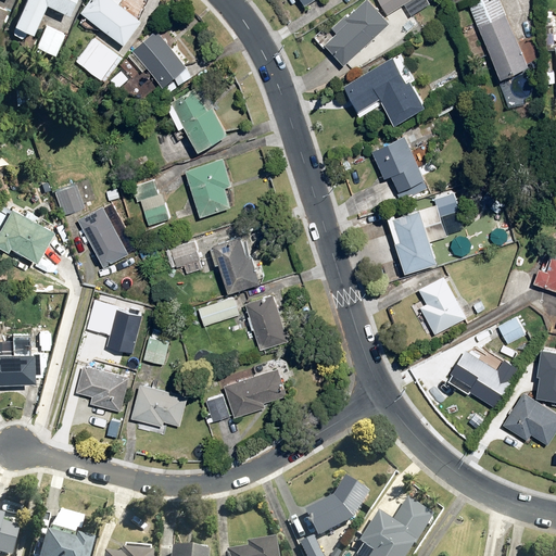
[(28,37),(41,9),(62,20),(72,0),(23,0),(10,27),(28,37)]
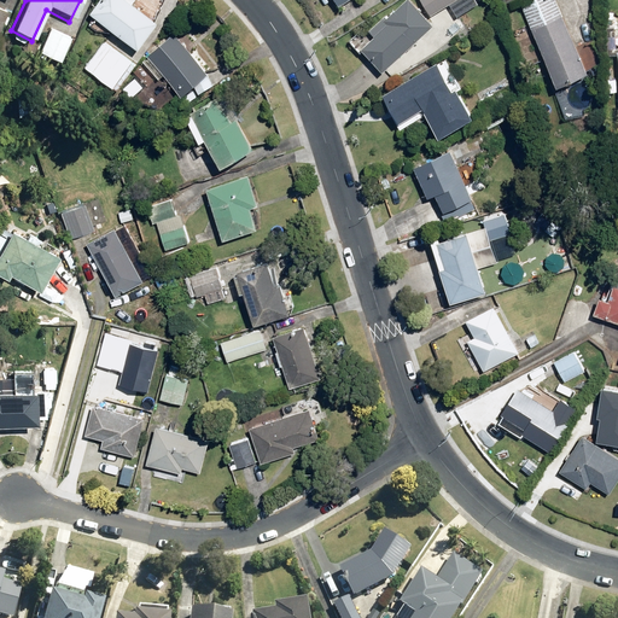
[(127,0),(101,0),(89,16),(135,51),(157,22),(127,0)]
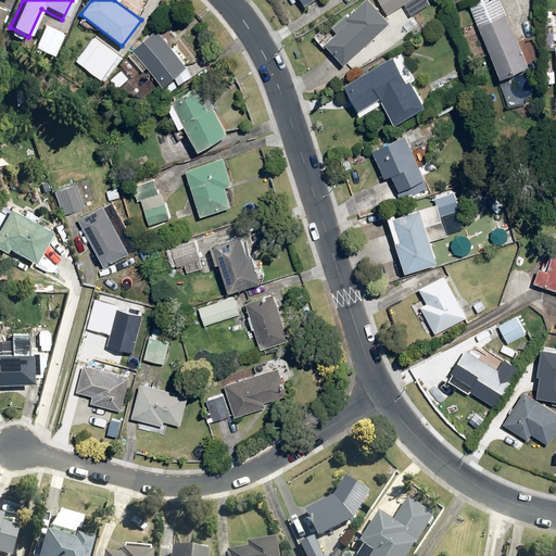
[(389,23),(366,0),(364,0),(348,16),(345,14),(331,28),(336,32),(323,43),(344,65),(389,23)]
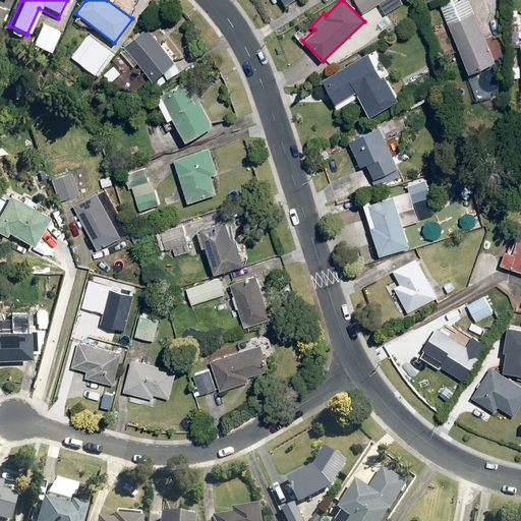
[(384,0),(353,0),(361,13),(384,0)]
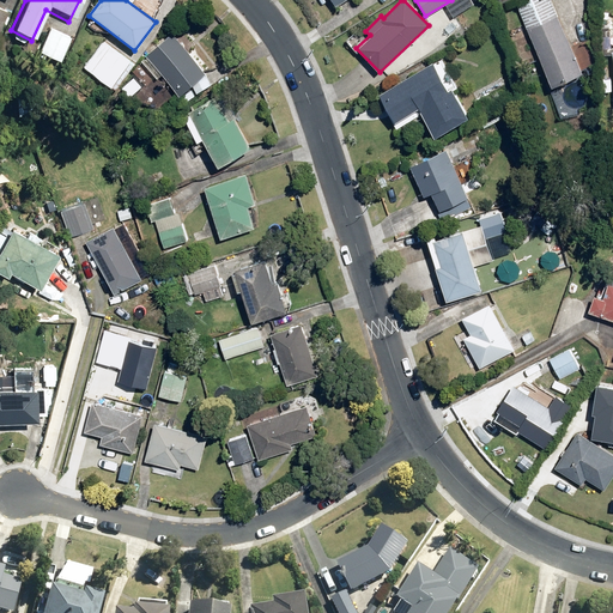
[(472,6),(468,0),(455,0),(447,6),(454,17),(472,6)]
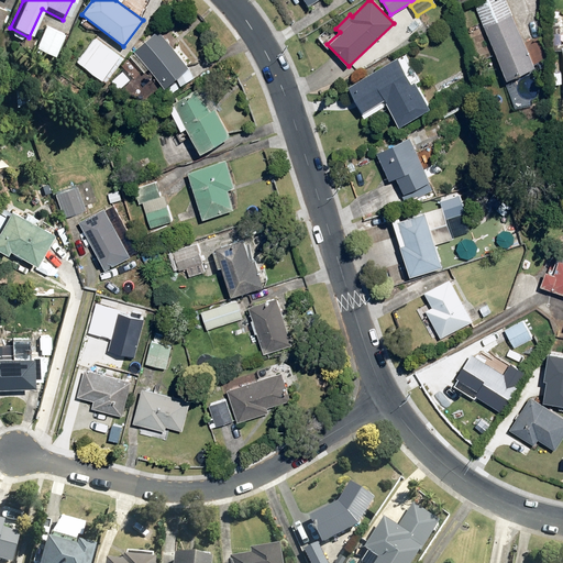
[(532,65),(503,0),(481,0),(472,4),(505,77),(532,65)]
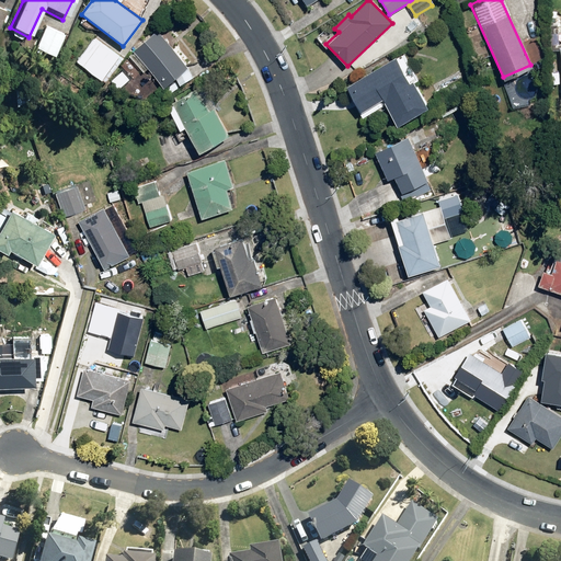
[(46,25),(35,47),(53,56),(64,34),(46,25)]
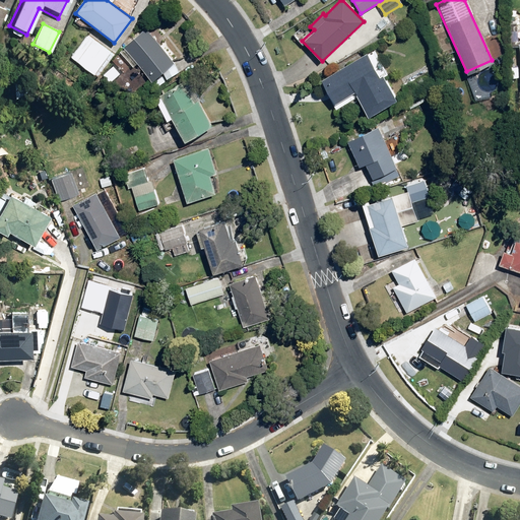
[(148,29),(124,49),(151,82),(176,63),(148,29)]
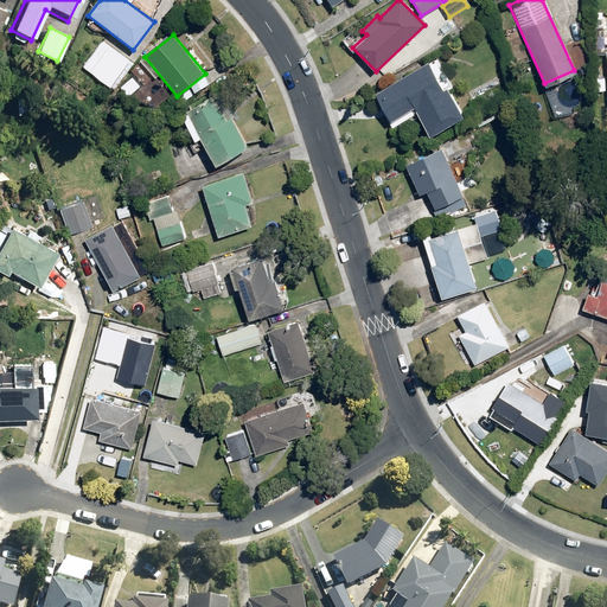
[(106,42),(87,68),(115,88),(133,62),(106,42)]
